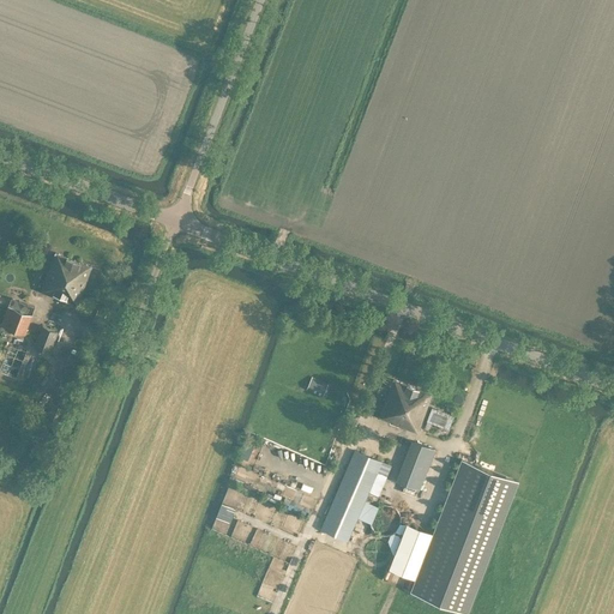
[(90,266),(54,253),(40,292),(76,306),(90,266)]
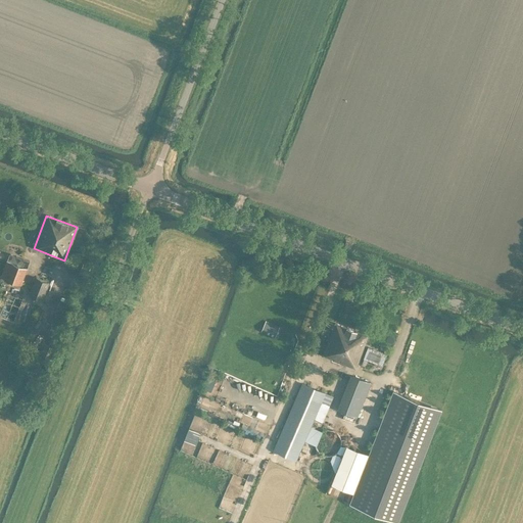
[(21,285),(28,269),(7,260),(0,278),(21,285)]
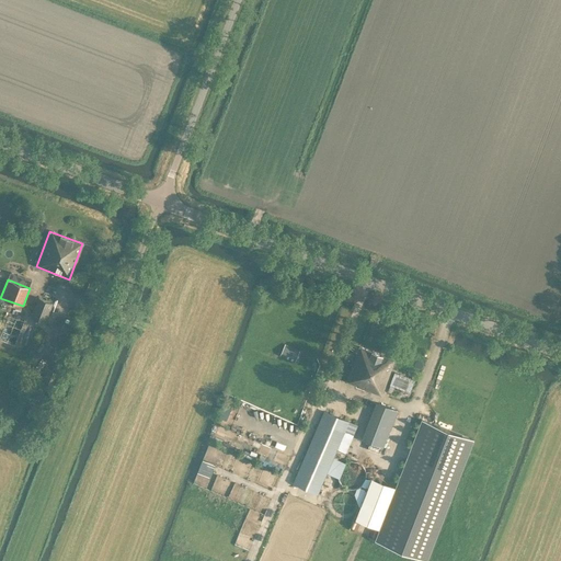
[(52,304),(38,298),(31,317),(45,322),(52,304)]
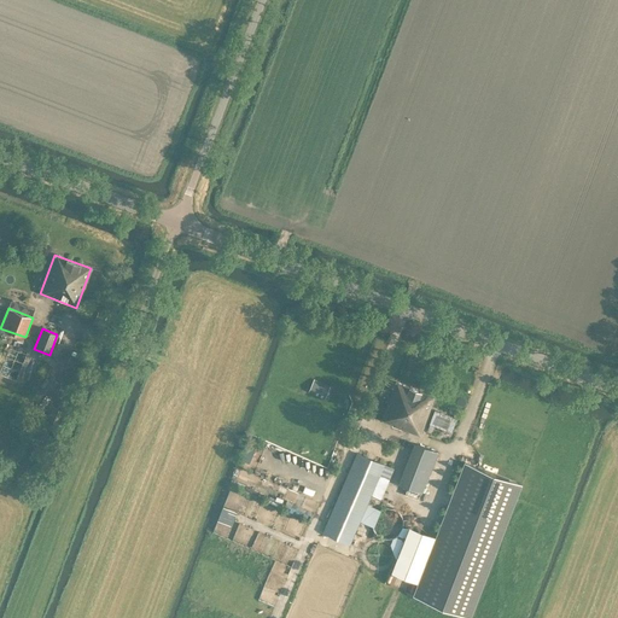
[(324,400),(330,386),(314,379),(308,392),(324,400)]
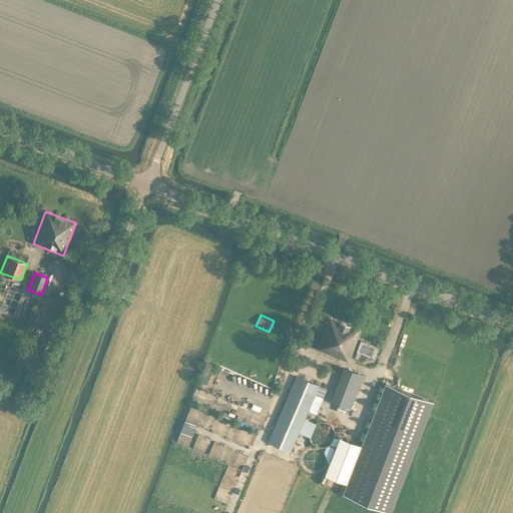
[(361,330),(329,318),(318,348),(327,352),(326,353),(344,360),(342,365),(347,367),(361,330)]
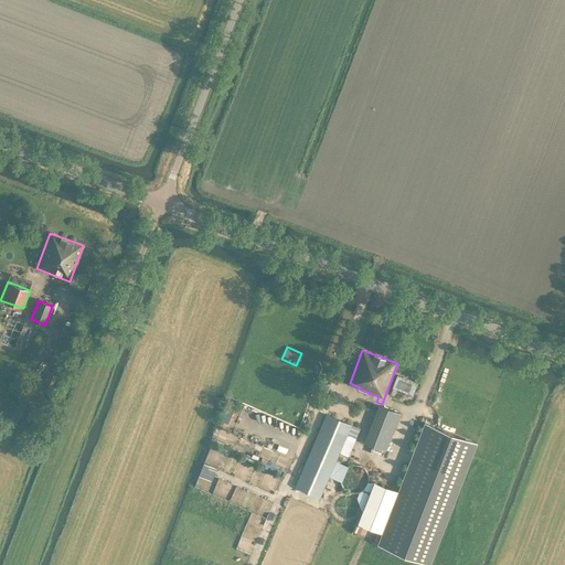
[(60,376),(49,372),(44,383),(55,386),(60,376)]
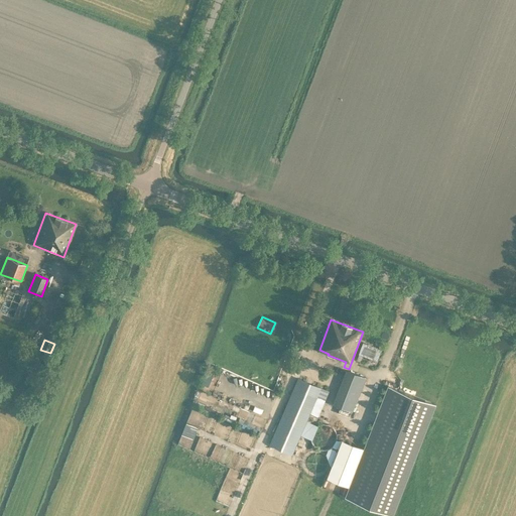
[(381,350),(363,343),(359,354),(377,361),(381,350)]
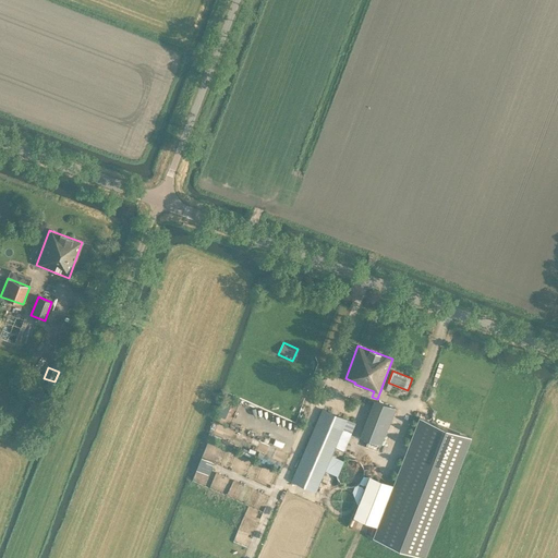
[(377,401),(363,438),(380,446),(395,408),(377,401)]
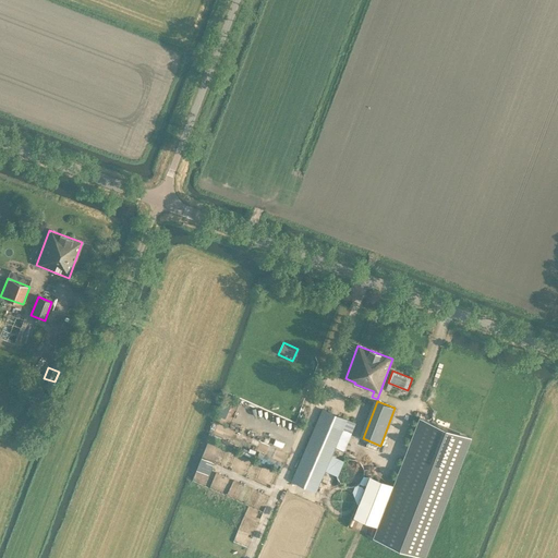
[(225,416),(231,405),(226,403),(220,414),(225,416)]
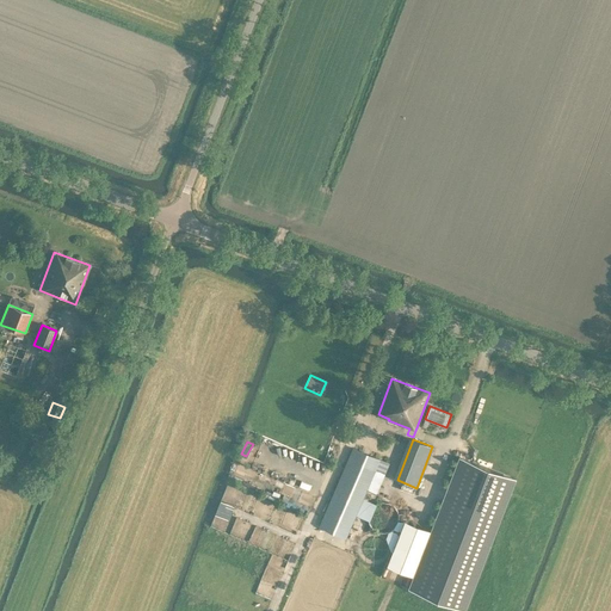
[(375,471),(380,460),(353,449),(320,526),(346,537),(375,471)]
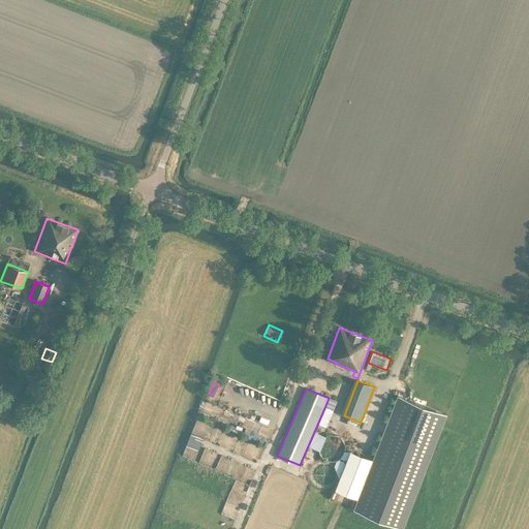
[(446,413),(398,395),(355,508),(404,527),(446,413)]
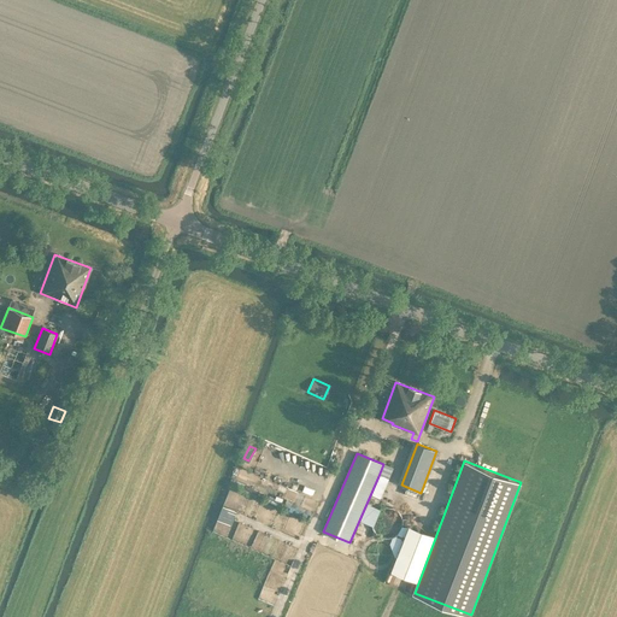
[(385,464),(383,464),(378,476),(388,480),(393,468),(385,464)]
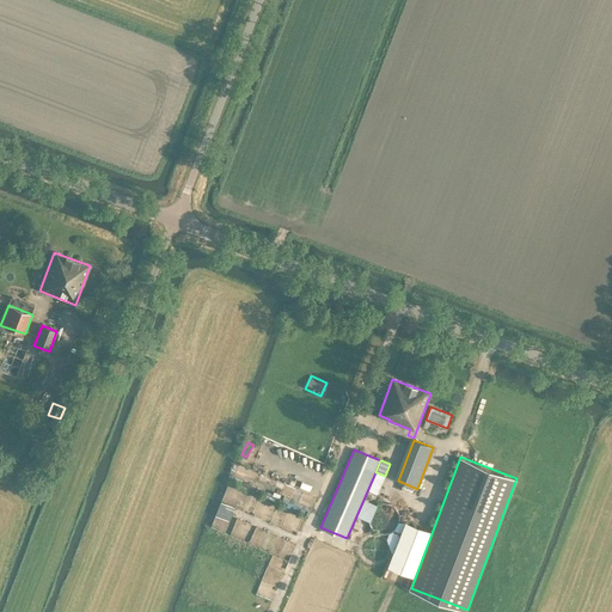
[(291,497),(287,506),(305,514),(308,506),(291,497)]
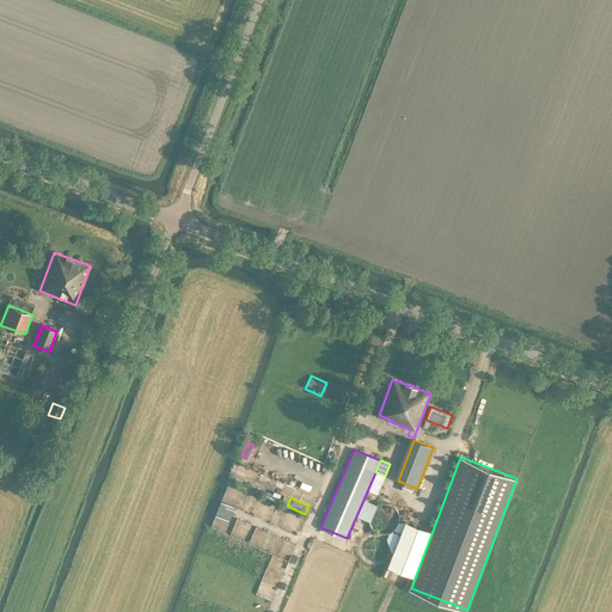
[(230,515),(232,505),(222,502),(220,513),(230,515)]
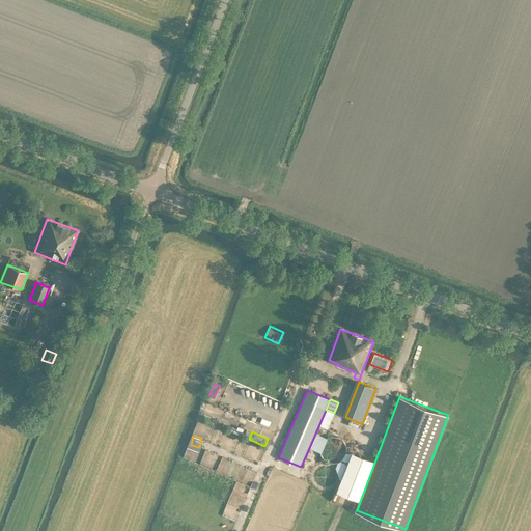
[(346,453),(346,452),(346,450),(345,448),(344,446),(343,444),(339,441),(335,440),(333,440),(330,441),(326,443),(325,445),(323,447),(322,450),(322,452),(322,454),(323,456),(324,459),(325,460),(327,463),(330,464),(334,465),(336,465),(339,464),(342,462),(344,459),(345,457),(346,455),(346,453)]
